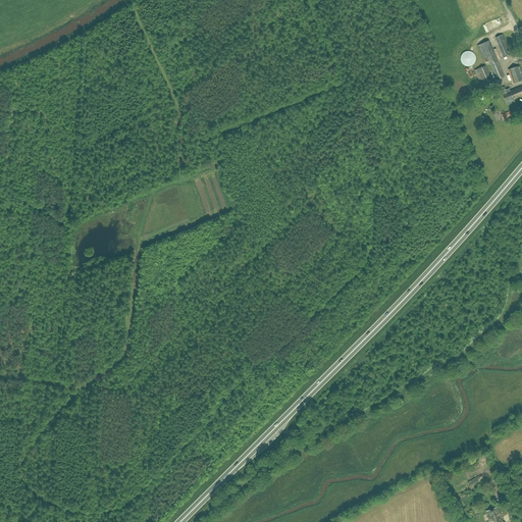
[(504,56),(512,53),(509,45),(508,45),(503,35),(496,38),(504,56)]
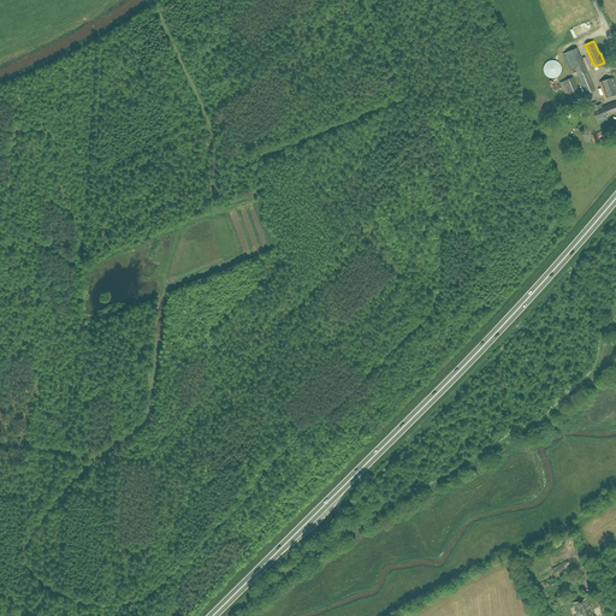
[(570,70),(575,67),(586,95),(596,90),(576,48),(563,53),(570,70)]
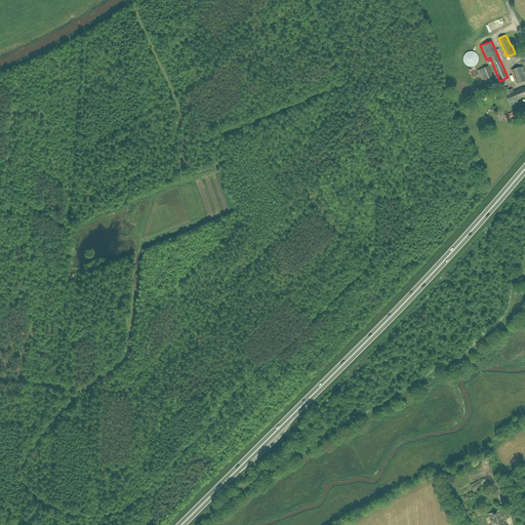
[(479,61),(479,59),(479,57),(478,55),(477,53),(475,52),(474,51),(473,51),(471,51),(469,51),(467,52),(466,53),(465,54),(463,56),(462,58),(463,61),(463,63),(465,64),(466,66),(469,67),(470,67),(472,67),(474,67),(475,66),(477,64),(478,63),(479,61)]
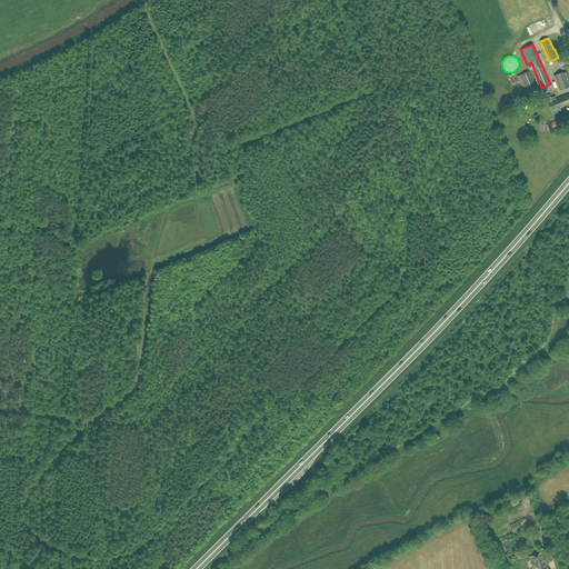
[(537,89),(529,71),(517,77),(525,95),(537,89)]
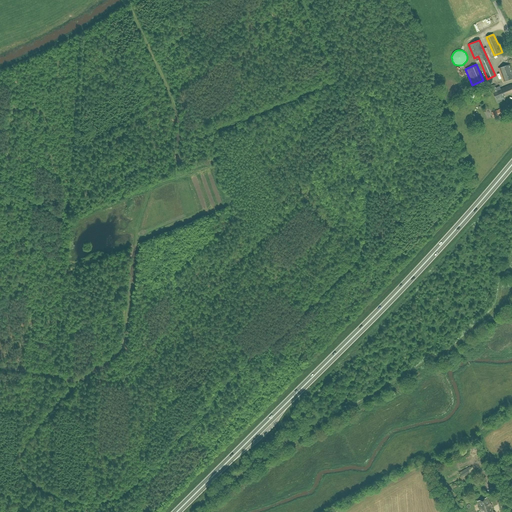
[(498,68),(503,82),(511,78),(511,70),(510,64),(498,68)]
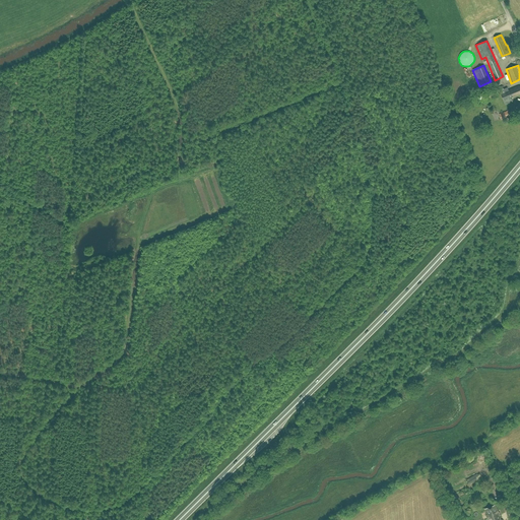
[(511,99),(519,94),(519,85),(508,90),(507,87),(504,89),(502,86),(499,88),(505,105),(512,102),(511,99)]
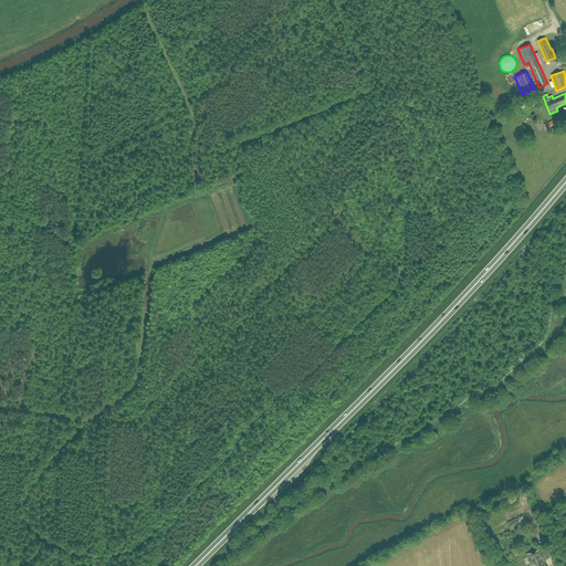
[(565,121),(565,114),(544,124),(545,129),(552,126),(552,127),(565,121)]
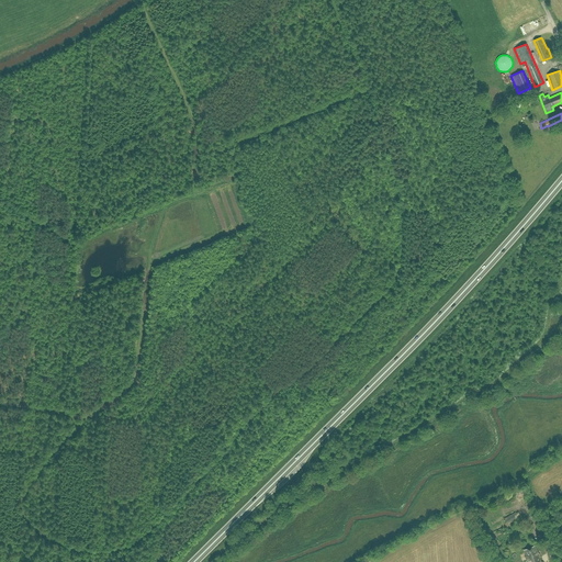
[(514,516),(501,523),(504,529),(517,523),(514,516)]
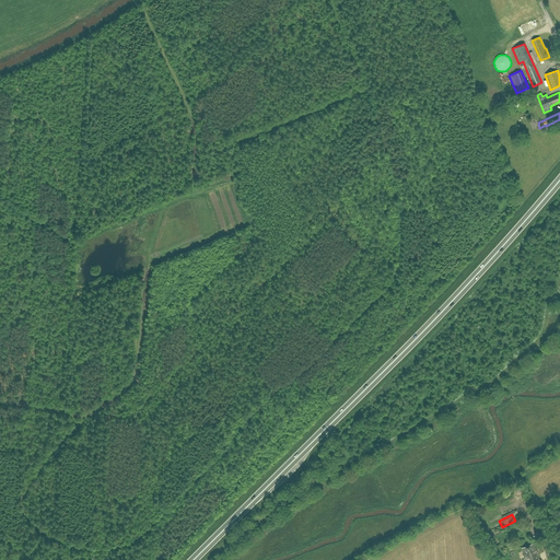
[(534,544),(522,548),(525,555),(524,555),(526,559),(540,559),(539,559),(538,557),(539,557),(537,551),(534,544)]
